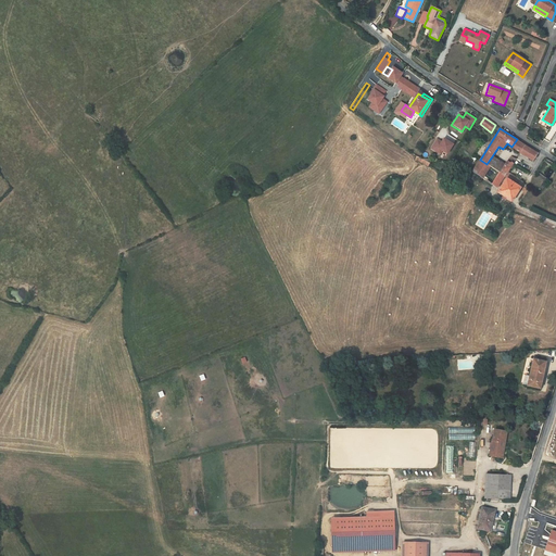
[(440,140),(437,138),(429,149),(440,155),(442,152),(446,154),(453,144),(442,137),(440,140)]
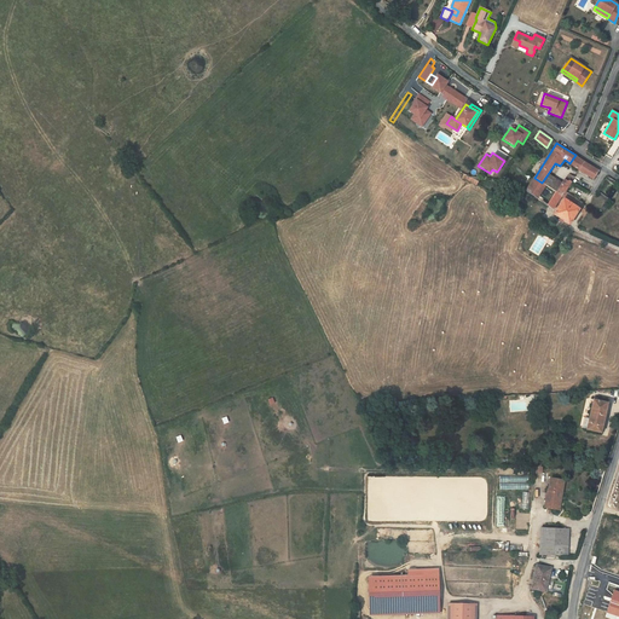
[(599,171),(576,155),(570,163),(578,171),(594,179),(599,171)]
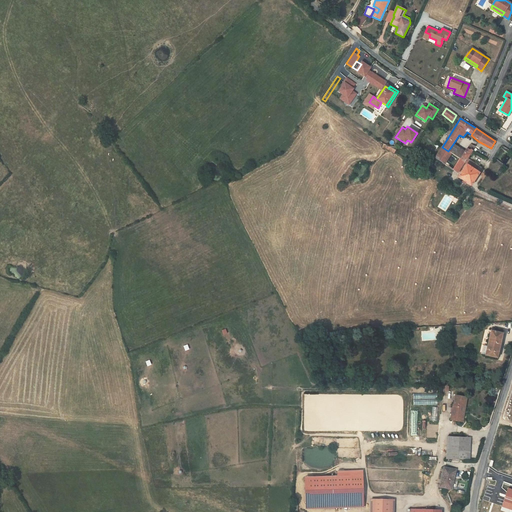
[(398,147),(384,144),(382,148),(386,149),(394,153),(395,151),(398,147)]
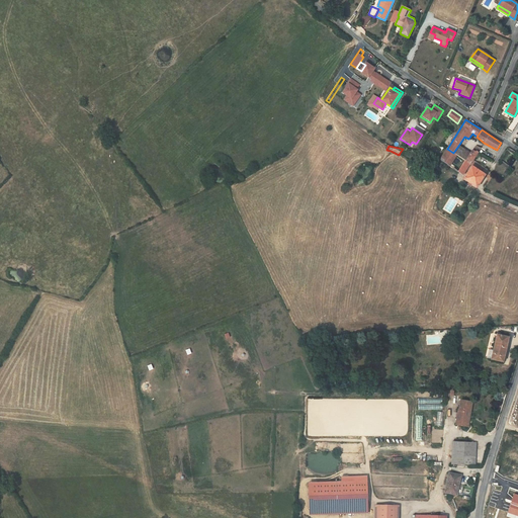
[(465,160),(465,161),(470,153),(458,146),(453,153),(456,155),(465,160)]
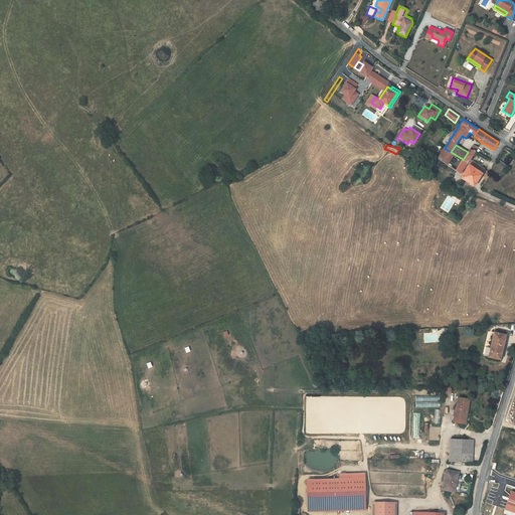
[(451,152),(445,148),(438,159),(448,165),(454,154),(451,152)]
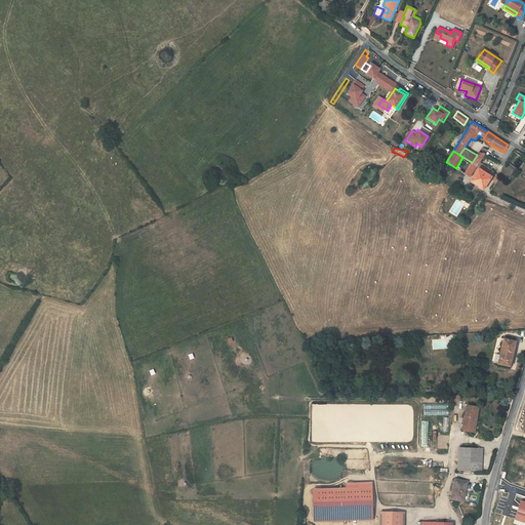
[(485,154),(483,153),(482,154),(480,152),(479,153),(477,155),(472,163),(477,166),(480,162),(482,158),(484,156),(485,154)]
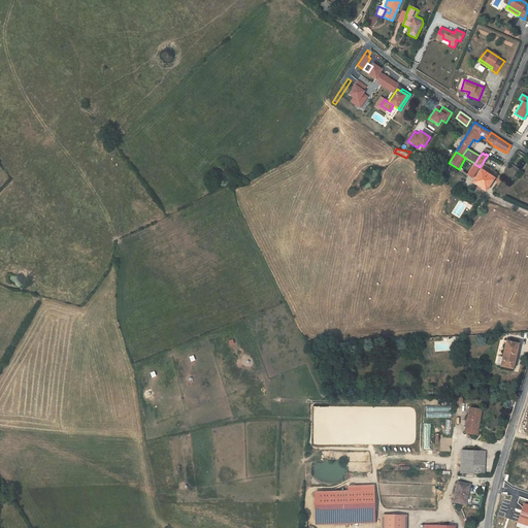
[(480,168),(480,167),(474,164),(474,163),(467,174),(472,178),(480,168)]
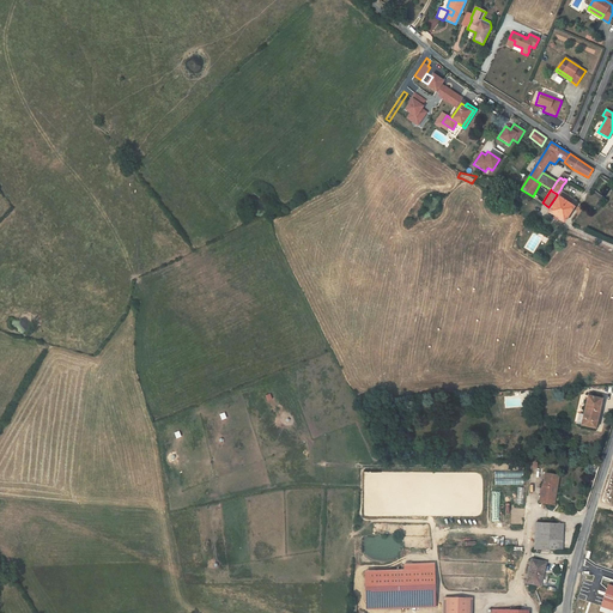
[(574,206),(577,201),(560,189),(557,194),(557,195),(558,196),(574,206)]
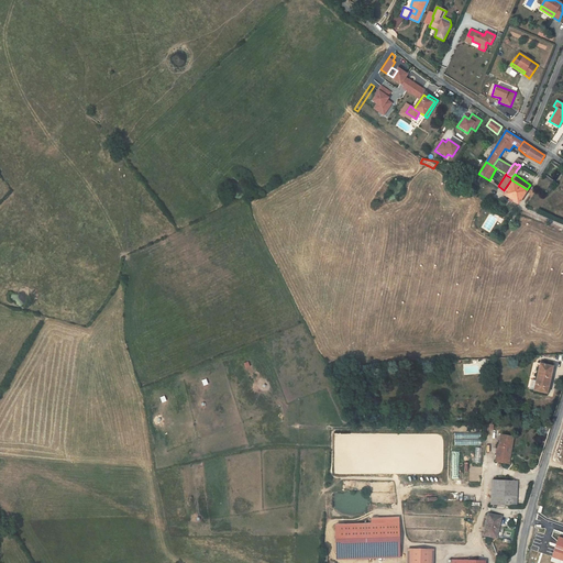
[(527,189),(512,180),(504,195),(518,203),(528,190),(527,189)]
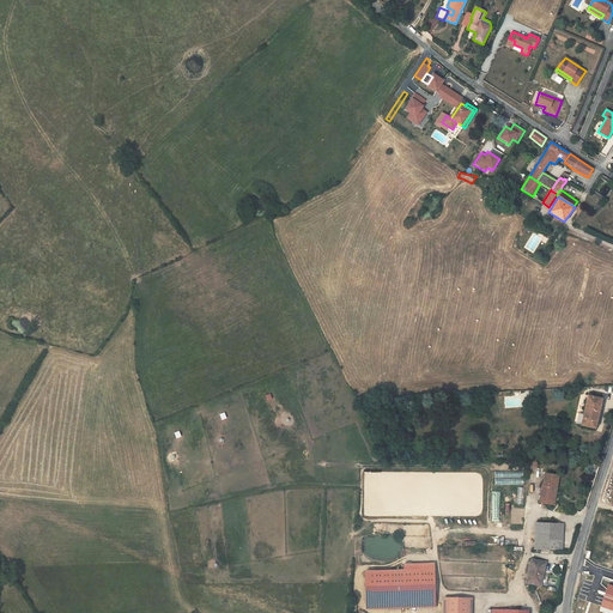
[(588,395),(583,414),(581,425),(595,429),(604,395),(595,393),(594,398),(588,395)]
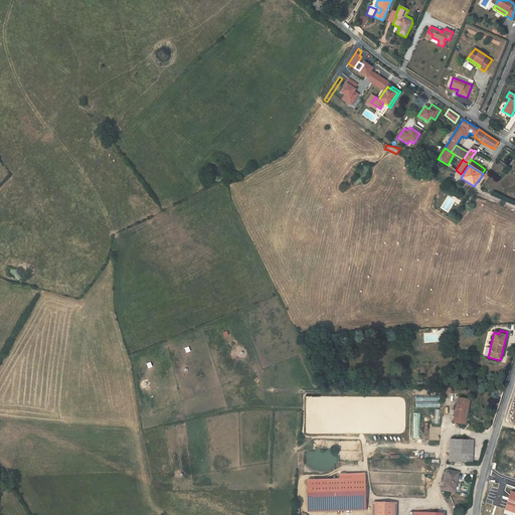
[(415,396),(415,406),(436,406),(436,402),(437,402),(437,396),(415,396)]
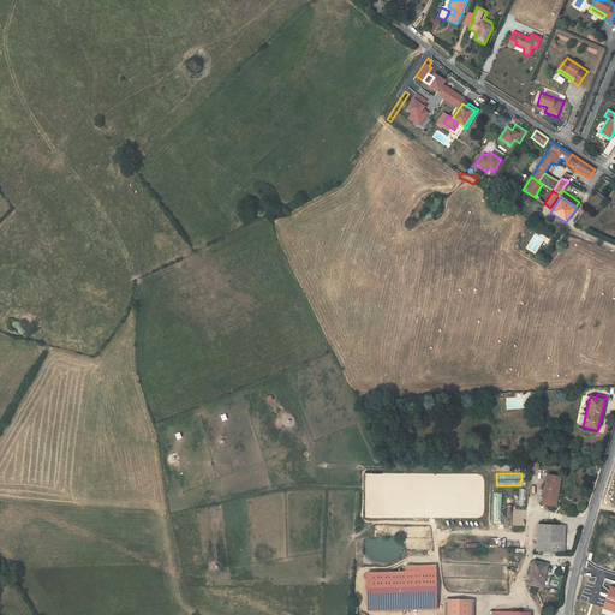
[(559,489),(561,477),(548,476),(545,487),(544,487),(543,500),(554,501),(556,489),(559,489)]
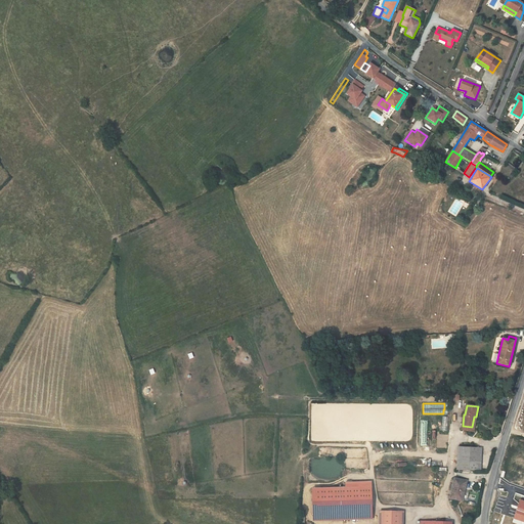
[(474,431),(476,417),(474,417),(472,427),(463,426),(462,429),(474,431)]
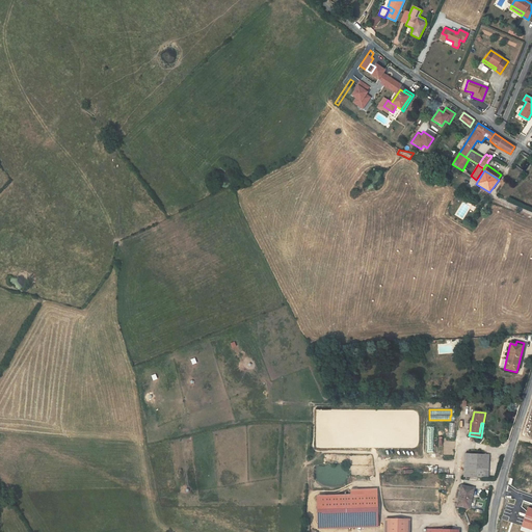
[(471,454),(470,478),(483,479),(484,455),(471,454)]
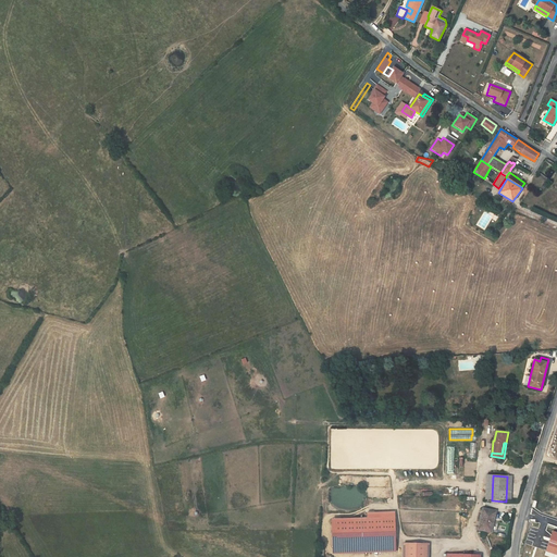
[(493,522),(496,511),(483,508),(479,529),(490,531),(492,522),(493,522)]
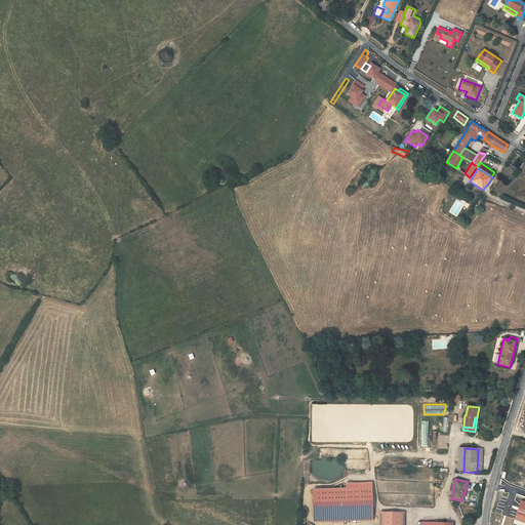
[(371,519),(370,483),(346,484),(346,487),(312,488),(313,520),(371,519)]
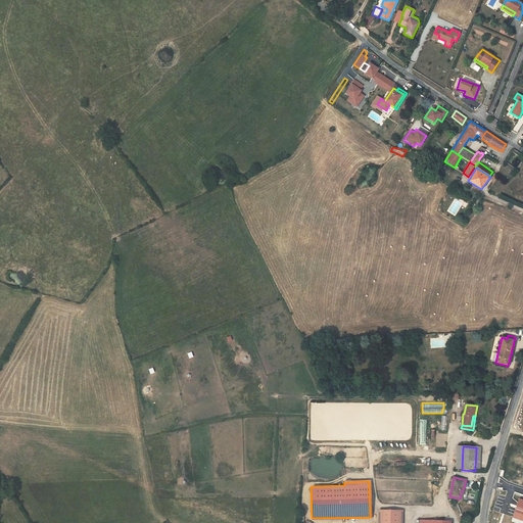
[(513,517),(522,520),(522,501),(519,500),(513,517)]
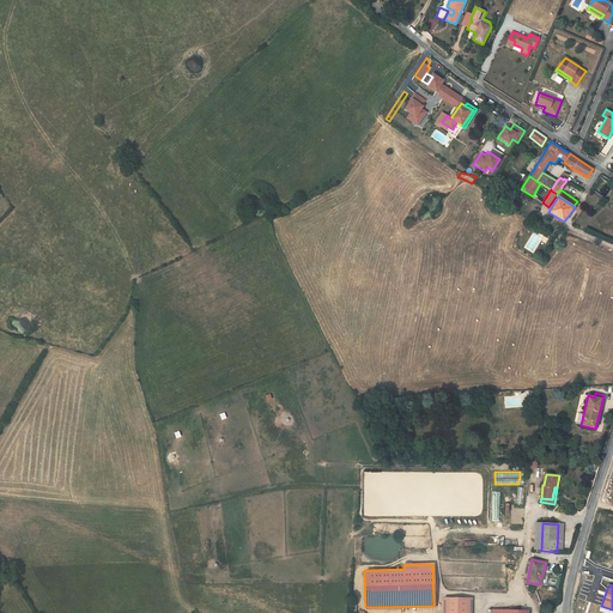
[(459,599),(456,599),(455,612),(465,612),(466,599),(466,598),(459,598),(459,599)]
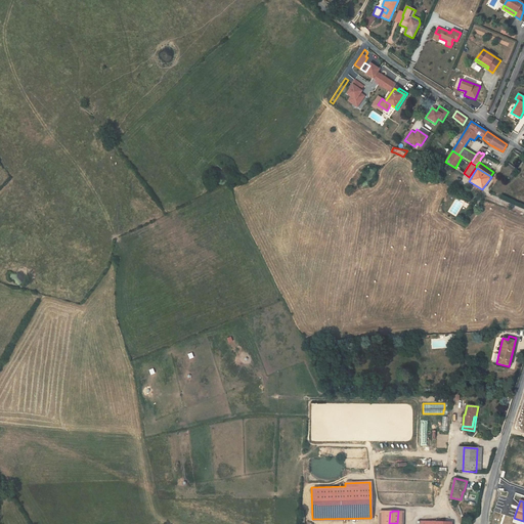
[(389,523),(390,512),(380,512),(379,523),(389,523)]
